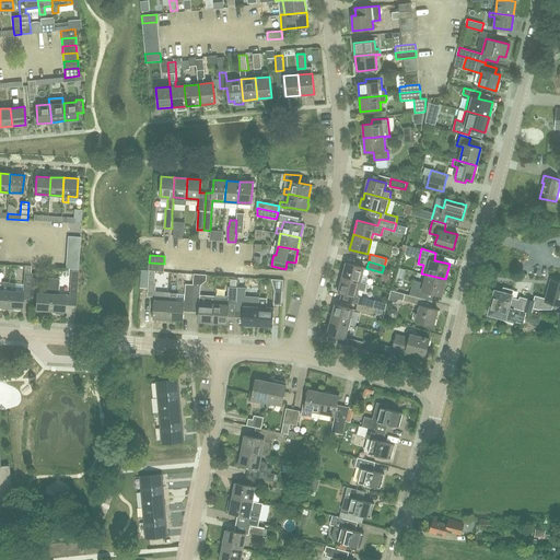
[(346,263),(342,277),(360,281),(360,282),(366,284),(369,279),(368,276),(362,275),(364,267),(346,263)]
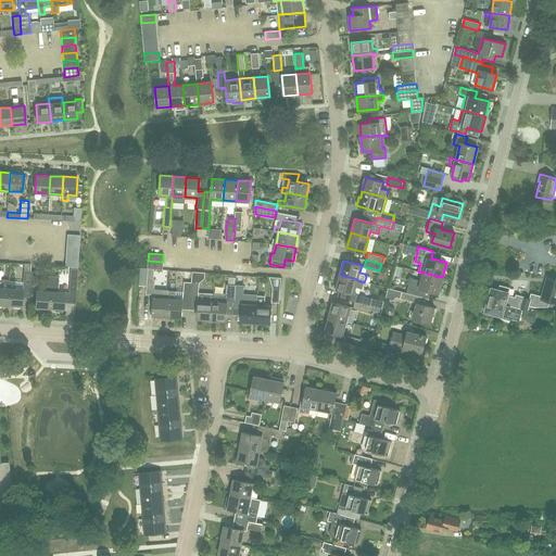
[(438,292),(442,277),(424,273),(421,280),(411,277),(406,292),(420,295),(422,289),(438,292)]
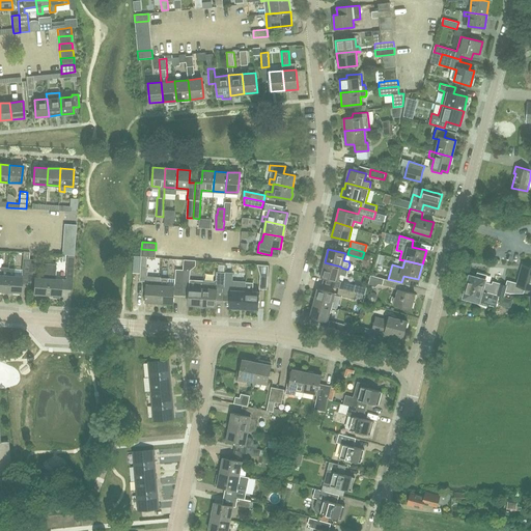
[(320,276),(325,277),(324,283),(338,287),(340,281),(337,280),(339,275),(345,277),(347,270),(341,268),(341,267),(325,262),(323,269),(320,269),(318,275),(320,276)]
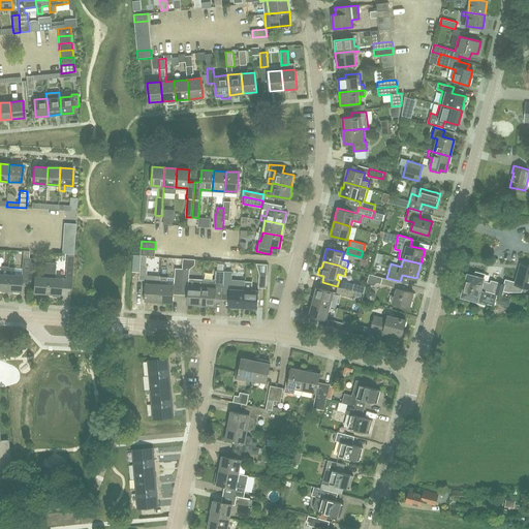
[(47,293),(49,262),(42,262),(41,277),(34,276),(33,292),(47,293)]
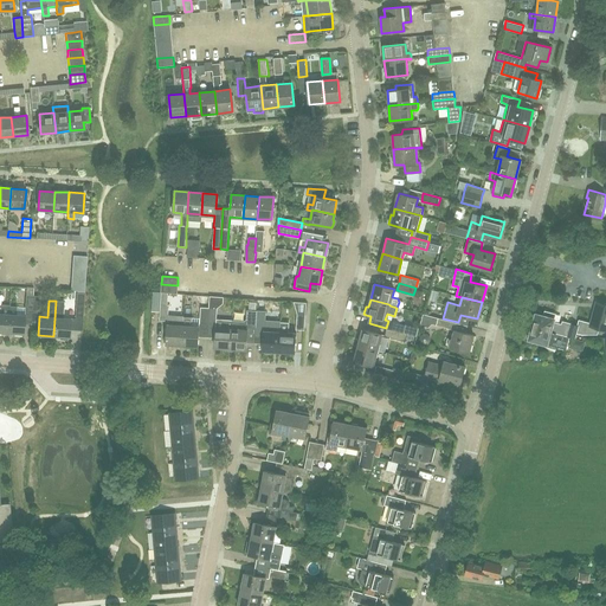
[(56,301),(53,336),(60,337),(60,339),(68,340),(68,337),(70,337),(70,318),(63,317),(64,302),(56,301)]
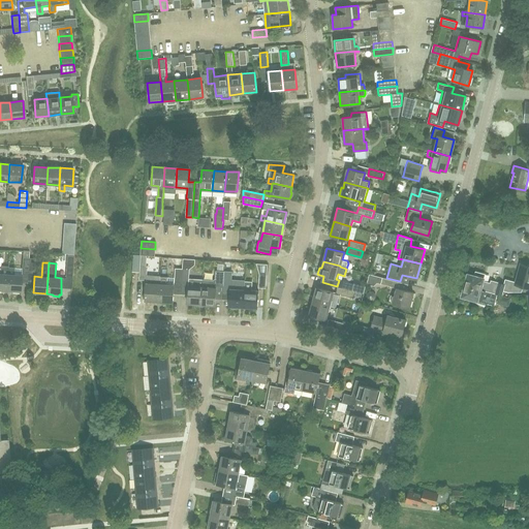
[(21,292),(22,275),(14,275),(14,268),(8,268),(8,267),(6,291),(21,292)]
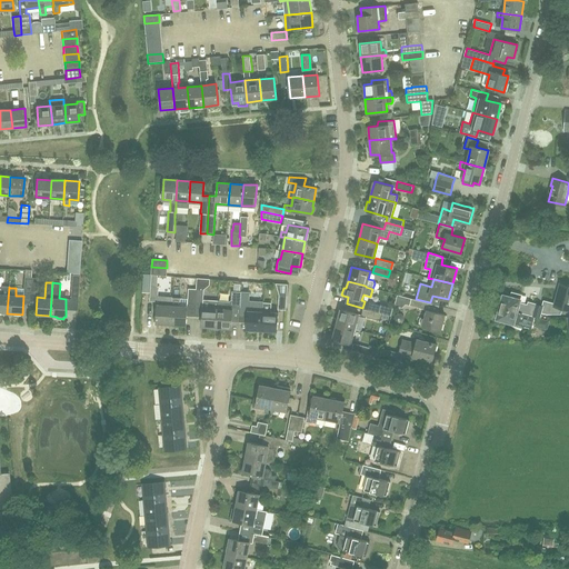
[(217,327),(218,301),(202,300),(203,299),(203,289),(196,289),(195,303),(202,303),(201,326),(217,327)]
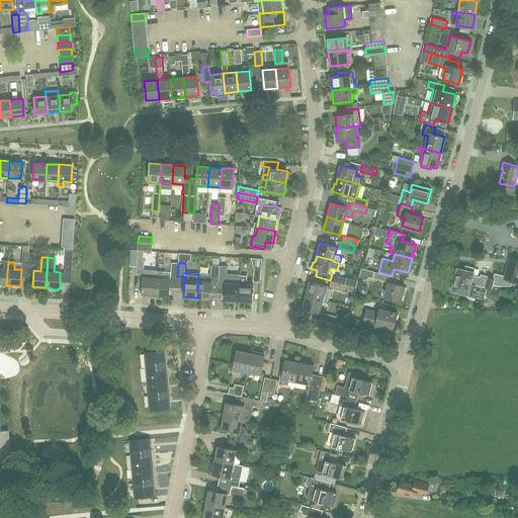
[(219,279),(220,265),(211,265),(210,273),(208,275),(198,274),(197,297),(210,298),(211,278),(219,279)]
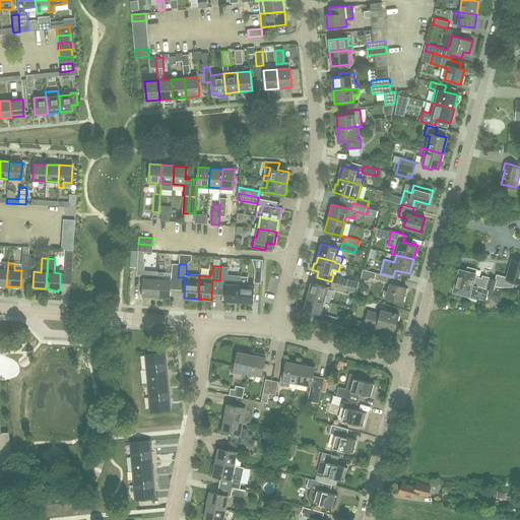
[(475,273),(476,269),(467,267),(466,271),(460,269),(457,280),(489,289),(491,290),(494,291),(494,290),(497,279),(483,275),(482,278),(474,276),(475,273)]
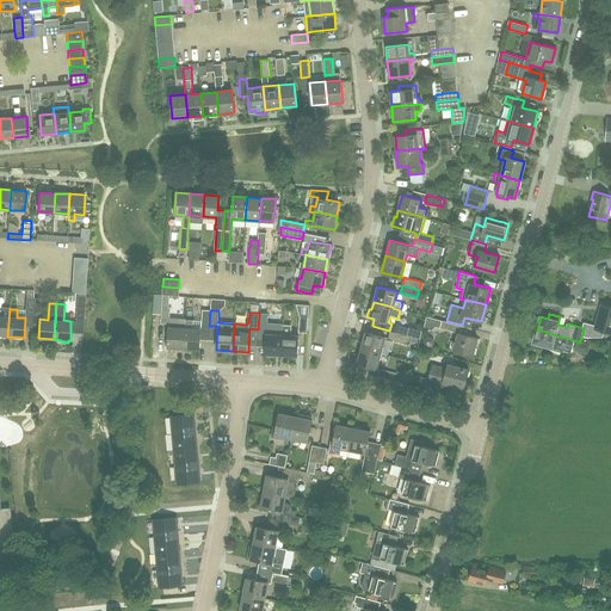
[(436,327),(440,328),(442,321),(427,316),(424,328),(432,331),(436,327)]
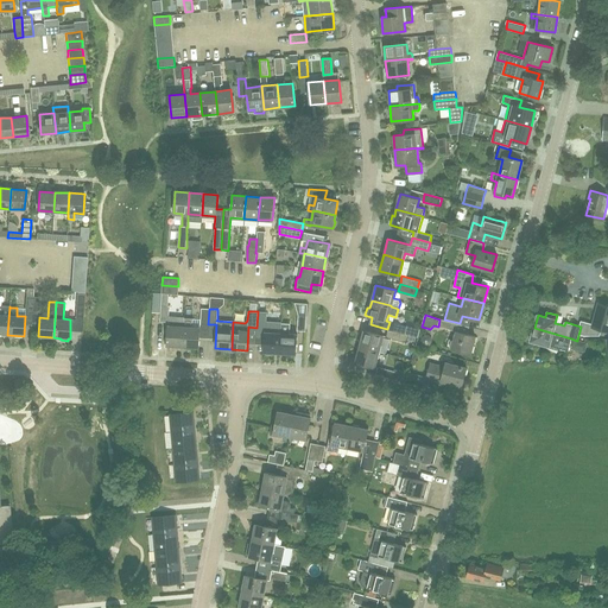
[(183,346),(184,318),(177,318),(177,325),(168,325),(168,335),(165,335),(164,343),(166,343),(166,344),(183,346)]
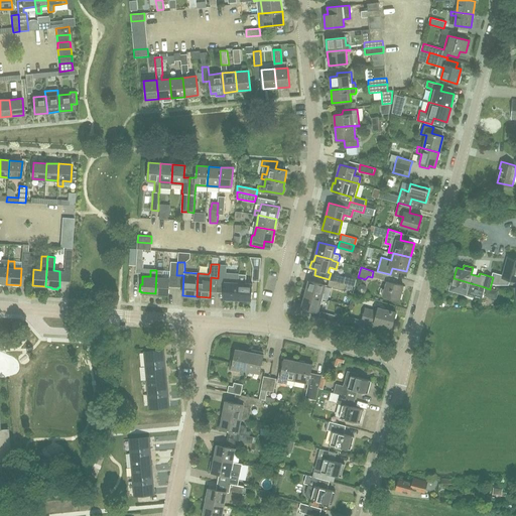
[(168,294),(169,278),(163,277),(164,271),(156,270),(155,293),(168,294)]
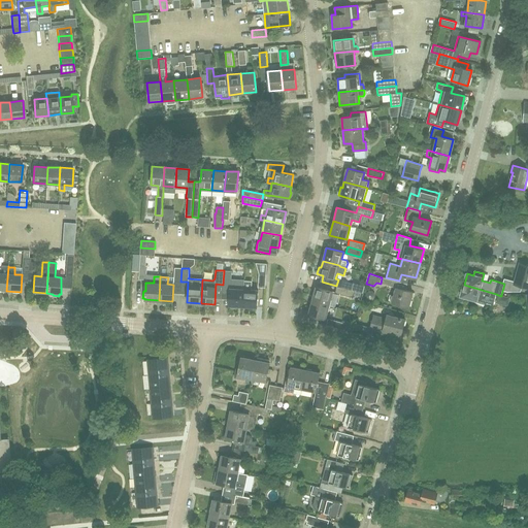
[(382,277),(381,284),(394,288),(396,282),(395,282),(382,277)]
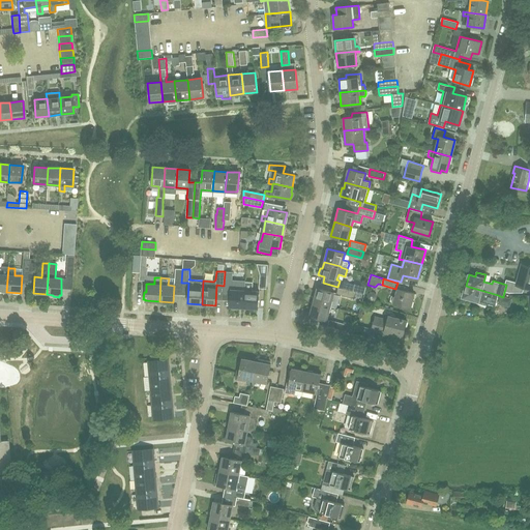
[(352,291),(354,284),(340,280),(337,287),(352,291)]
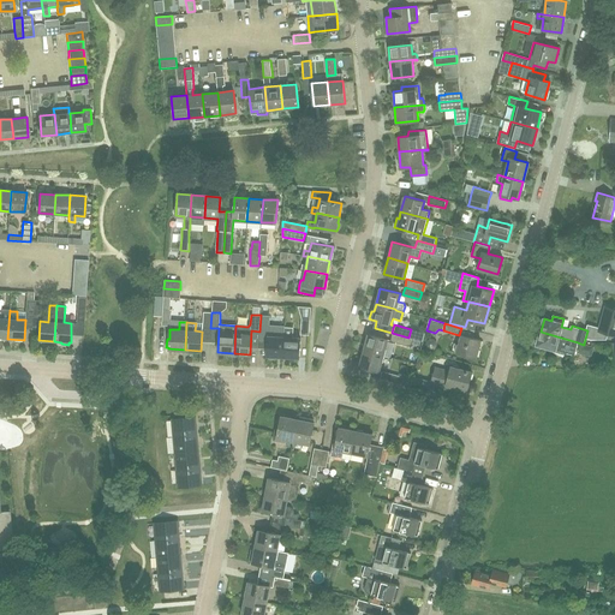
[(284,356),(285,327),(278,327),(276,336),(268,335),(267,354),(284,356)]
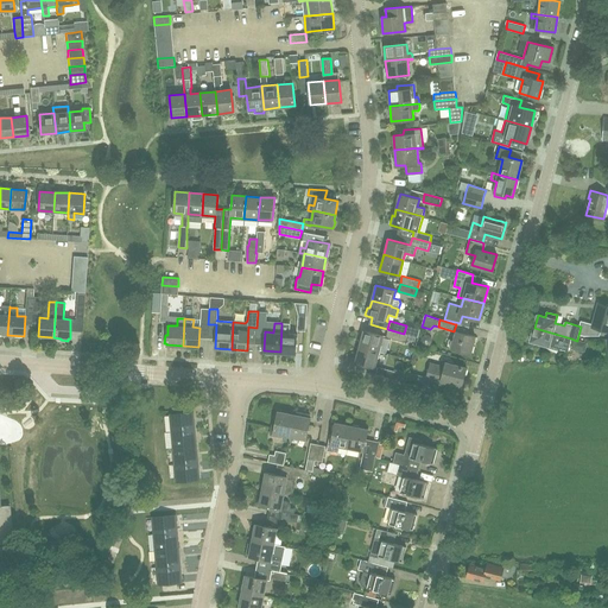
[(295,353),(297,334),(290,334),(290,324),(282,323),(280,352),(295,353)]
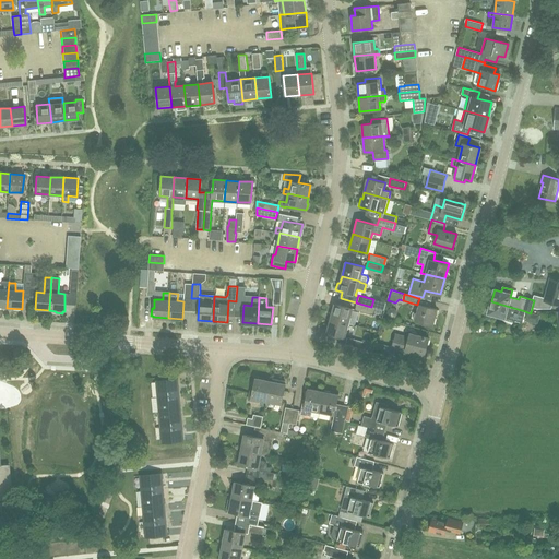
[(522,322),(525,311),(491,301),(488,313),(504,318),(503,320),(515,323),(515,321),(522,322)]
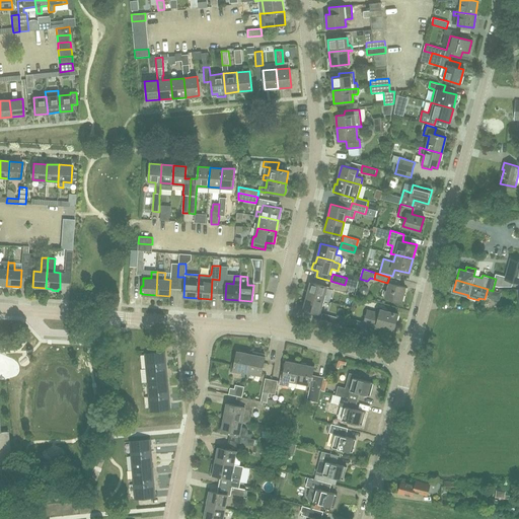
[(323,299),(326,286),(310,281),(306,295),(323,299)]
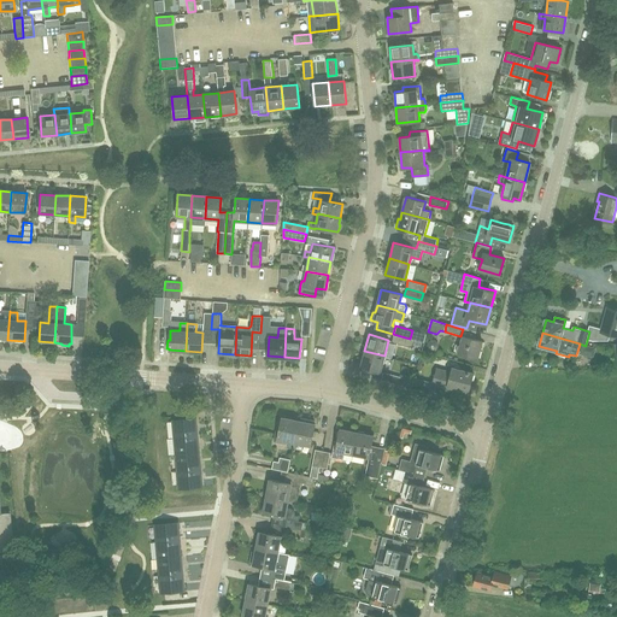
[(415,340),(410,339),(393,334),(391,341),(412,347),(415,340)]
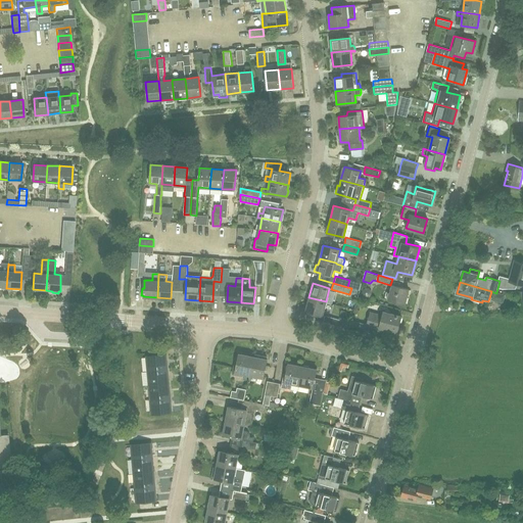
[(405,303),(409,288),(392,284),(388,298),(405,303)]
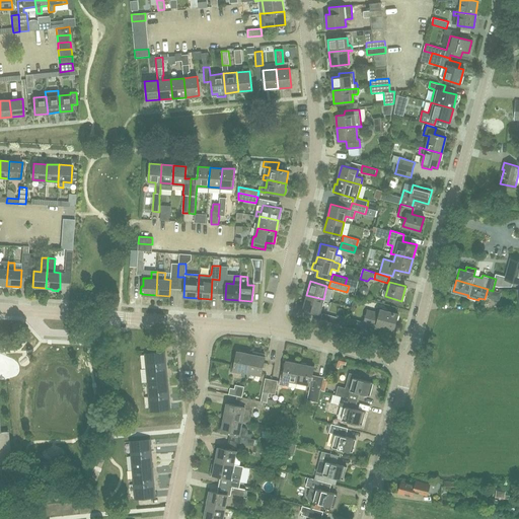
[(319,313),(323,299),(306,295),(303,308),(319,313)]
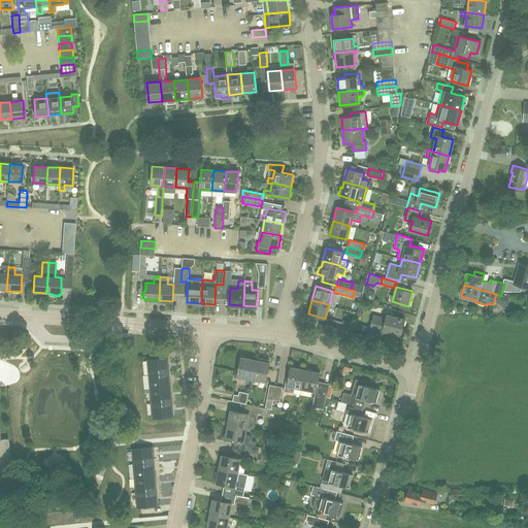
[(405,319),(387,314),(386,319),(373,315),(369,328),(383,332),(384,330),(400,334),(405,319)]
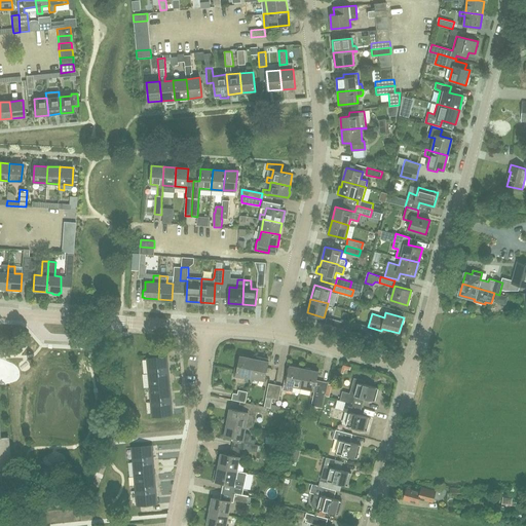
[(348,329),(349,325),(345,324),(345,323),(327,317),(326,325),(343,330),(344,328),(348,329)]
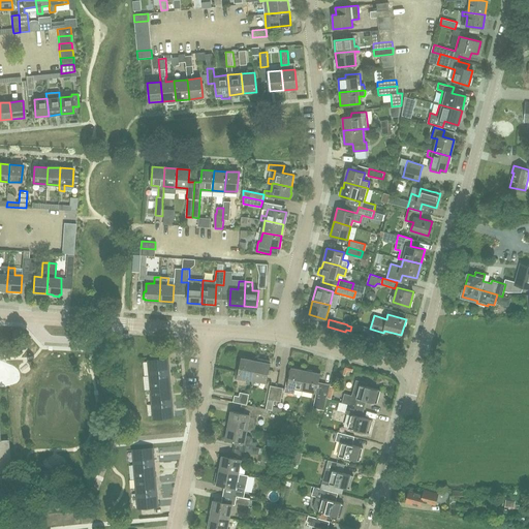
[(368,338),(370,329),(355,324),(353,334),(368,338)]
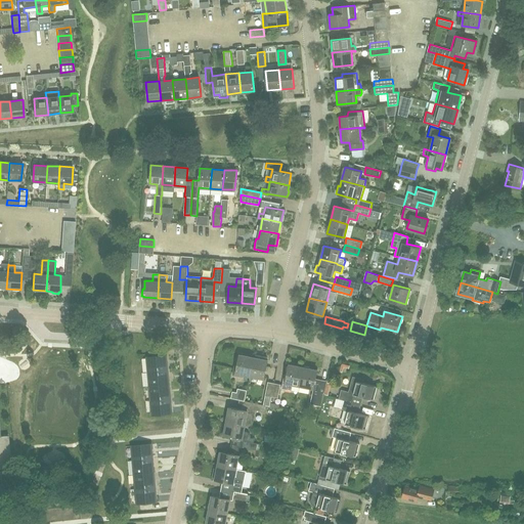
[(250,376),(254,357),(239,354),(237,364),(234,364),(232,376),(243,378),(244,375),(250,376)]
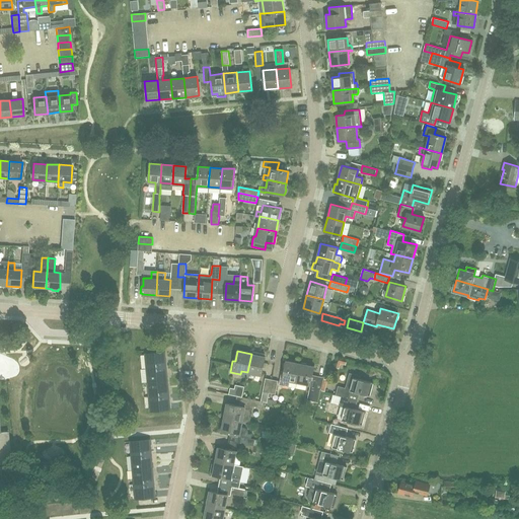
[(264,357),(265,354),(252,351),(251,354),(247,372),(262,375),(265,357),(264,357)]
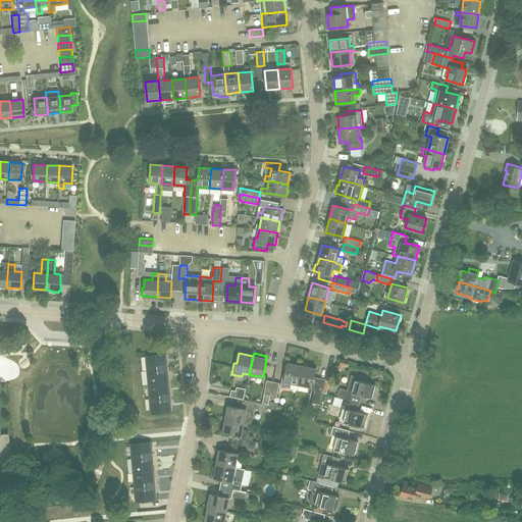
[(148,370),(167,368),(166,354),(146,356),(148,370)]
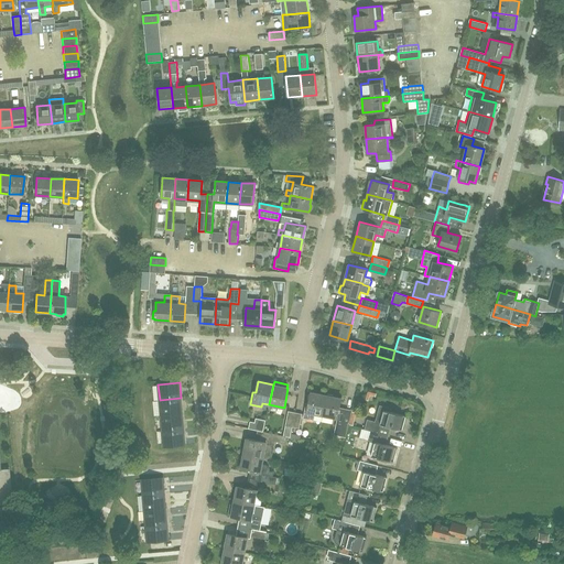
[(322,414),(326,396),(311,392),(307,408),(305,408),(303,418),(314,420),(315,413),(322,414)]
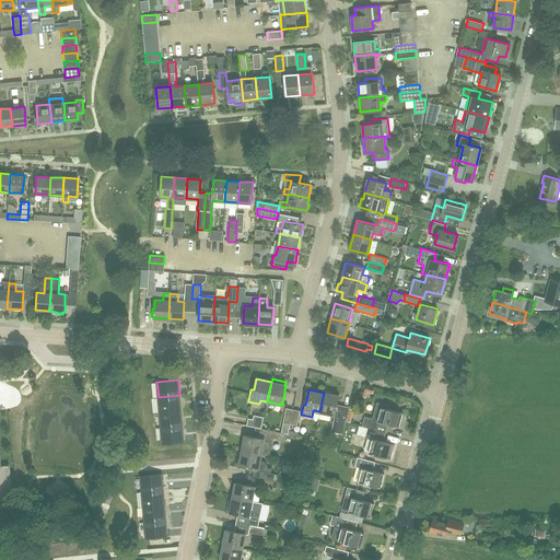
[(335,415),(338,395),(324,393),(319,411),(335,415)]
